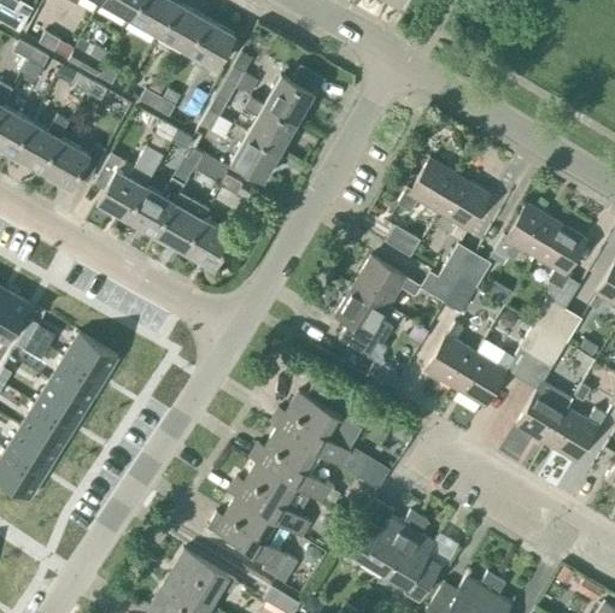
[(103,0),(101,4),(130,19),(141,0),(103,0)]
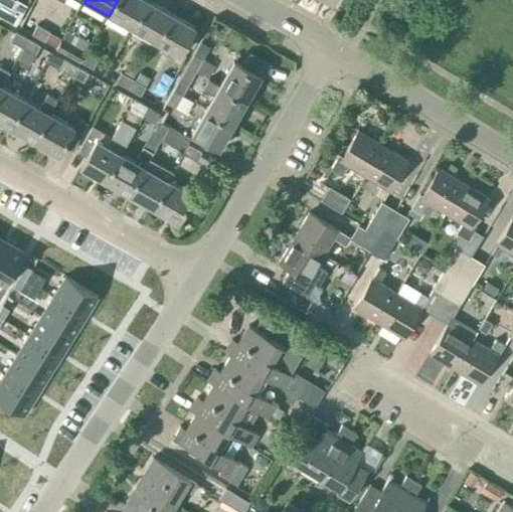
[(143,0),(118,0),(109,16),(133,30),(148,3),(143,0)]
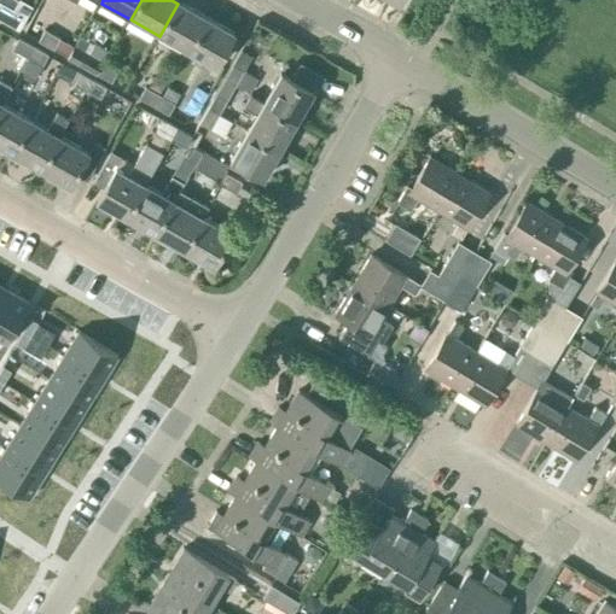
[(498,0),(494,6),(507,13),(513,0),(498,0)]
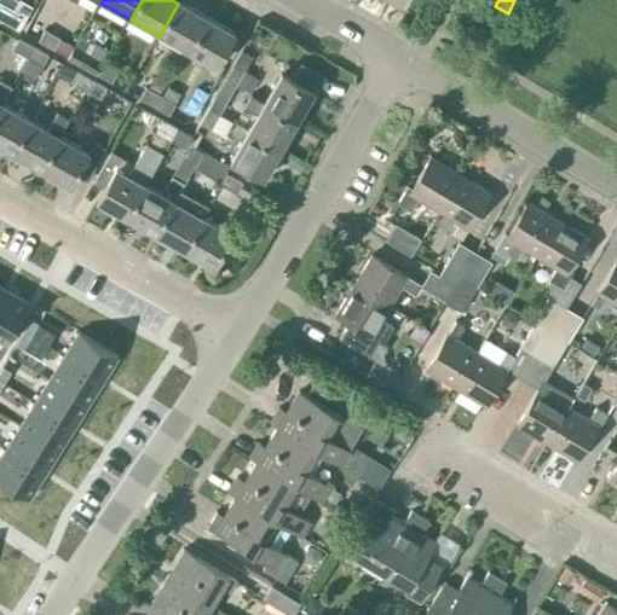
[(178,4),(160,36),(188,52),(207,19),(178,4)]
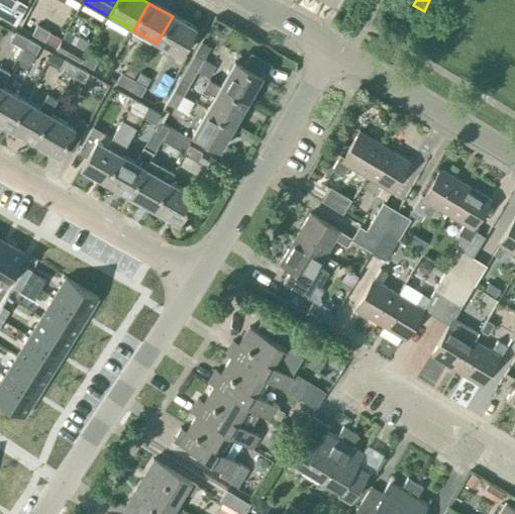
[(10,11),(0,5),(0,18),(4,20),(10,11)]
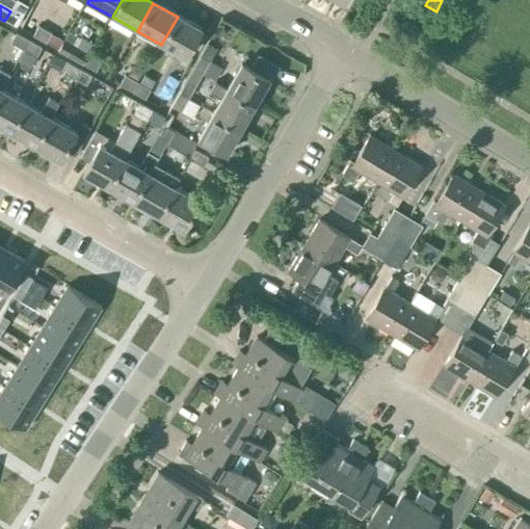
[(178,17),(161,45),(187,59),(203,31),(178,17)]
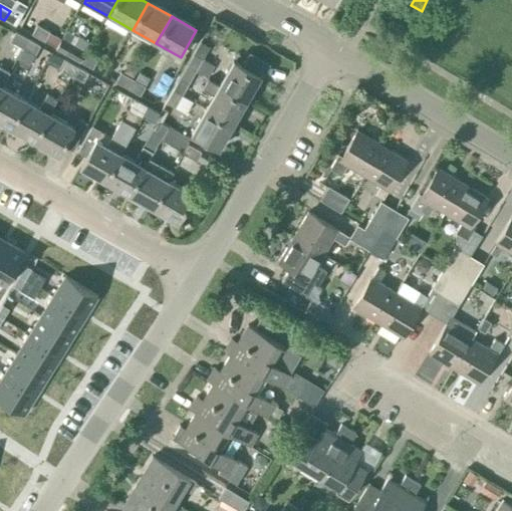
[(51,34),(38,27),(33,36),(45,44),(51,34)]
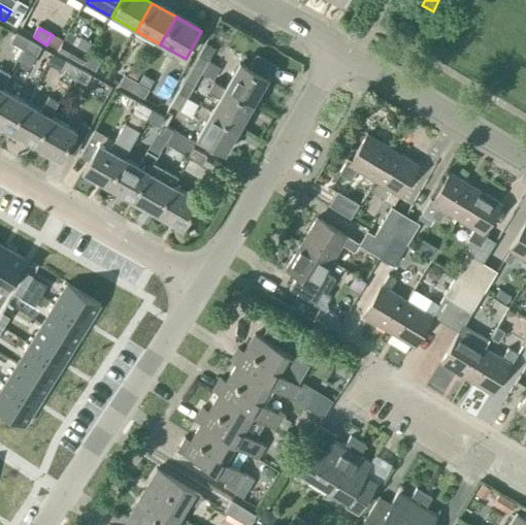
[(25,52),(30,42),(18,35),(12,44),(25,52)]
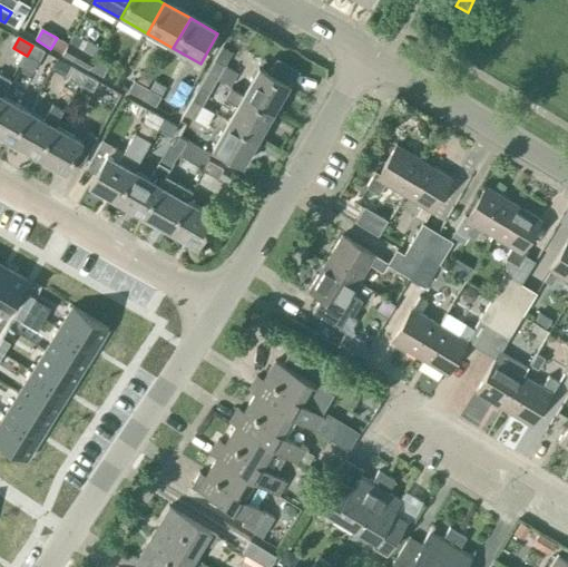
[(32,46),(27,56),(20,69),(31,76),(39,62),(40,64),(47,54),(32,46)]
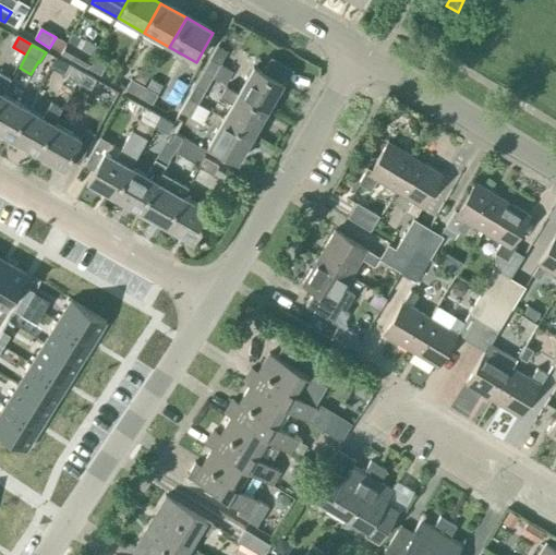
[(75,61),(88,69),(94,59),(81,51),(75,61)]
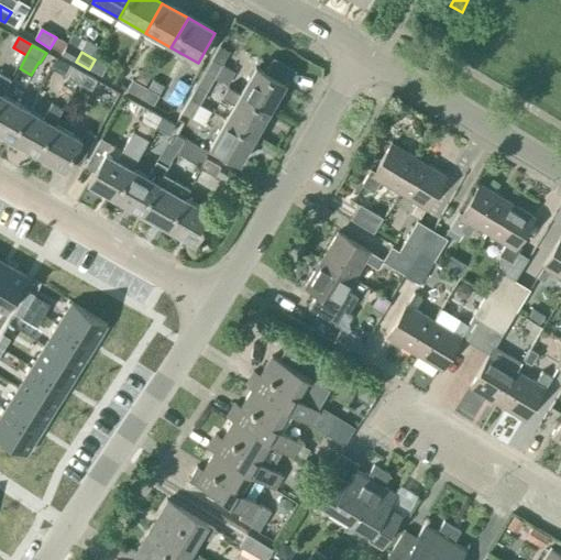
[(95,59),(89,69),(102,77),(108,67),(95,59)]
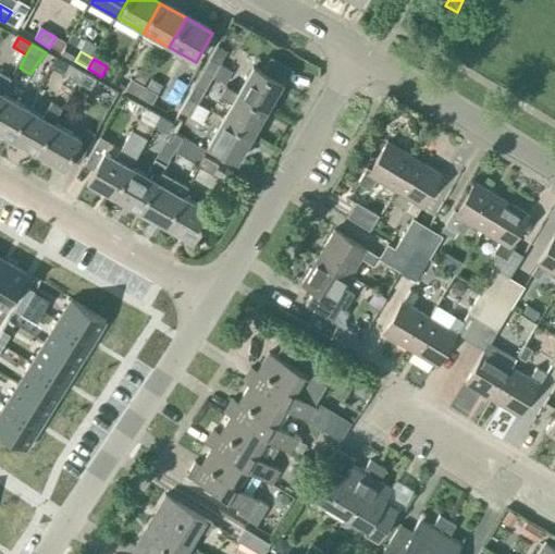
[(204,74),(213,79),(221,66),(211,61),(204,74)]
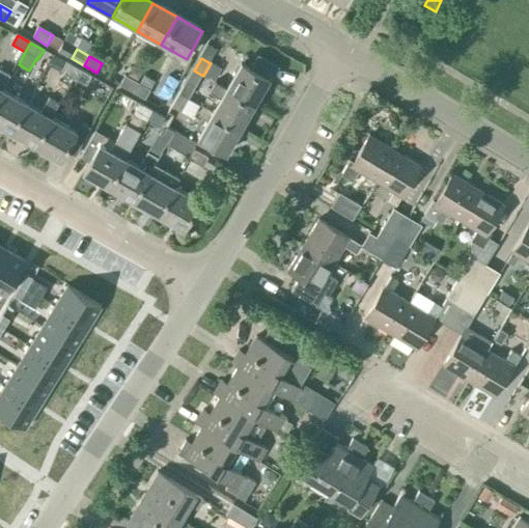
[(75,80),(80,71),(67,63),(62,74),(75,80)]
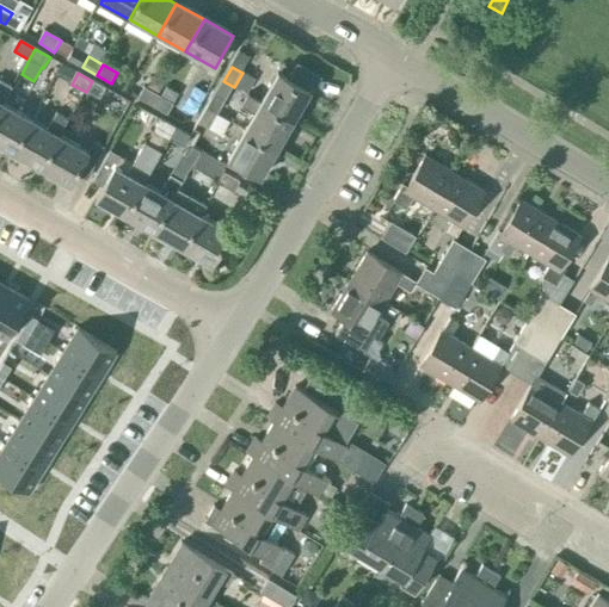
[(263,104),(295,122),(312,93),(278,75),(263,104)]
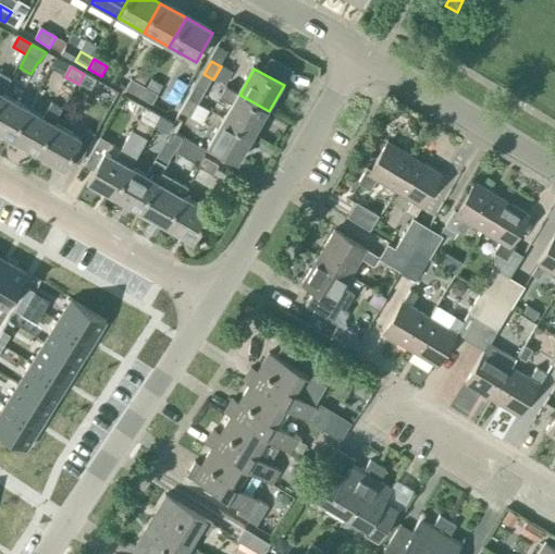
[(84,74),(78,84),(93,91),(98,82),(84,74)]
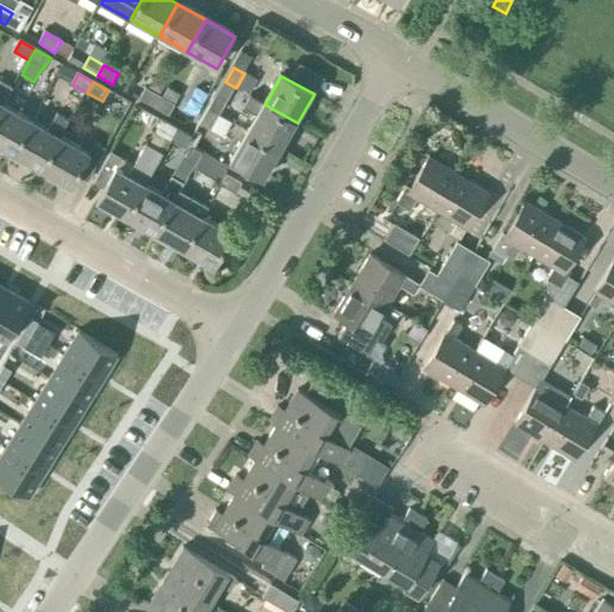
[(228,102),(236,88),(225,82),(217,96),(228,102)]
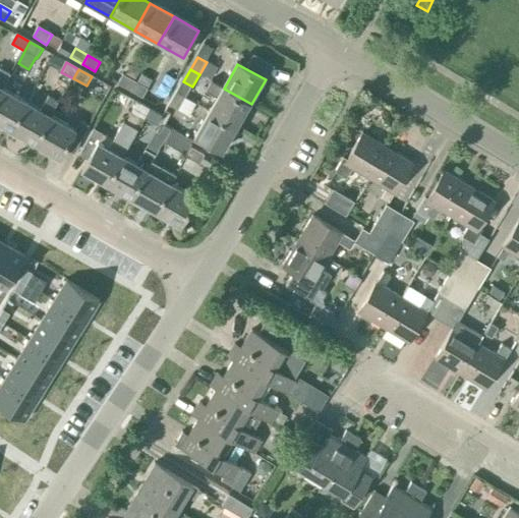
[(118,84),(131,92),(136,82),(123,75),(118,84)]
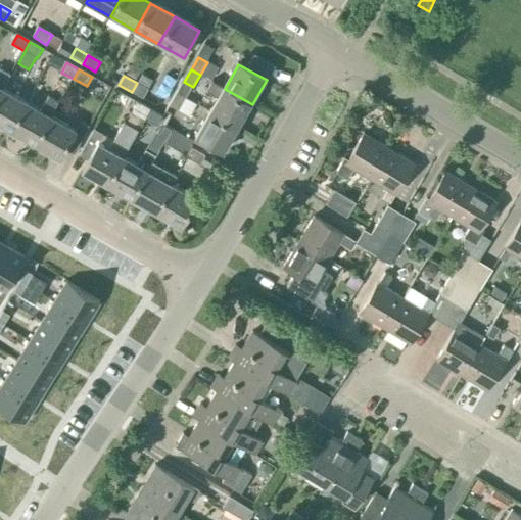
[(177,81),(168,76),(157,94),(167,99),(177,81)]
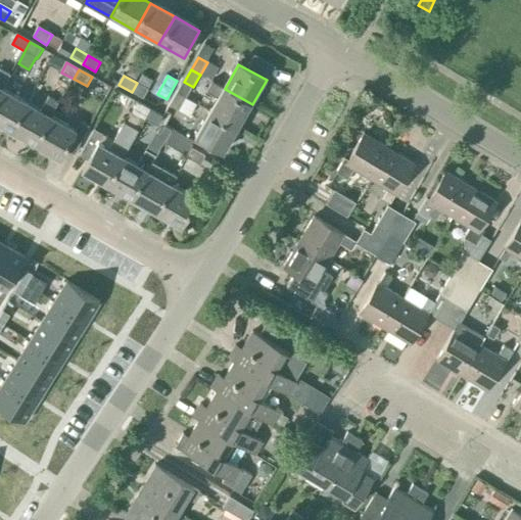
[(149,90),(137,83),(132,92),(144,99),(149,90)]
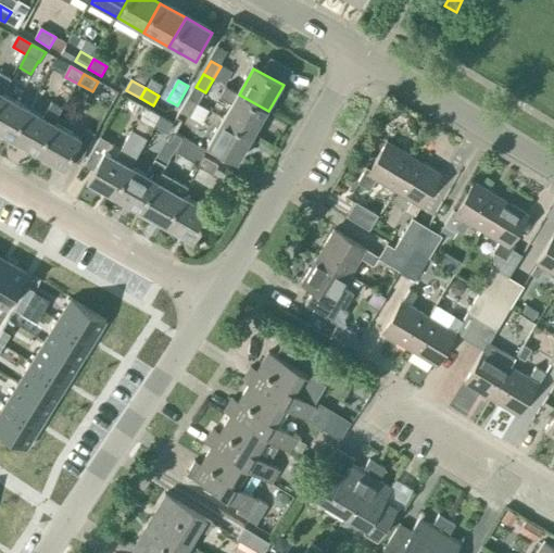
[(224,121),(253,137),(268,111),(239,95),(224,121)]
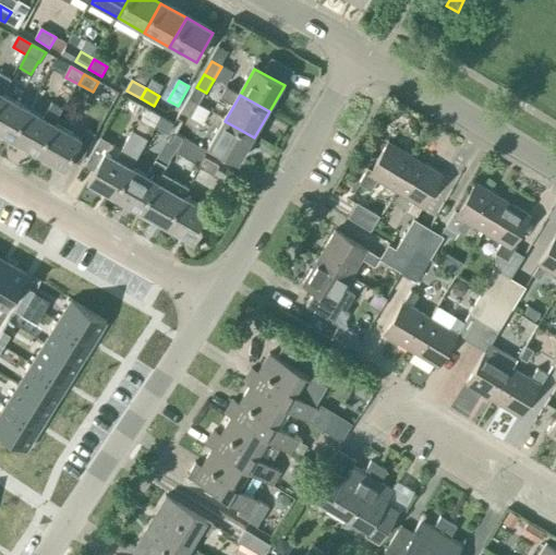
[(3,96),(0,101),(0,133),(12,141),(29,111),(3,96)]
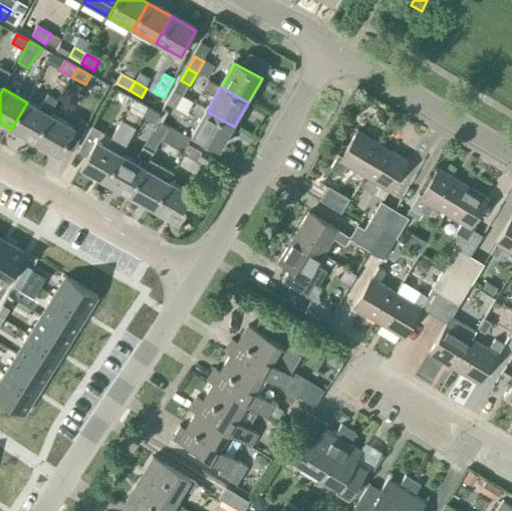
[(168,104),(177,109),(183,96),(174,92),(168,104)]
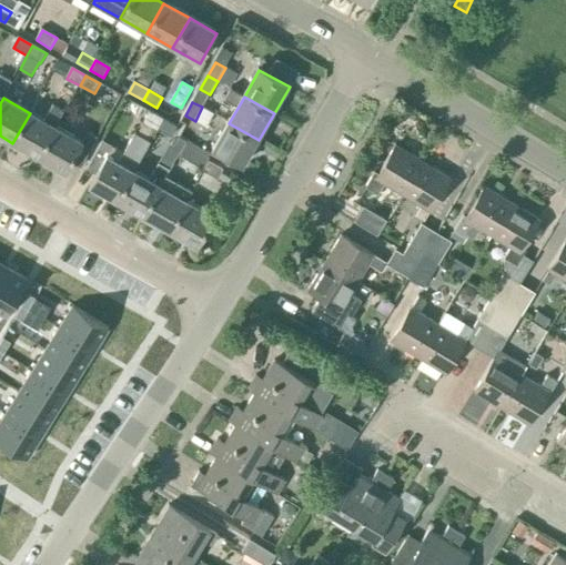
[(44,121),(30,113),(12,143),(39,159),(66,112),(53,106),(44,121)]
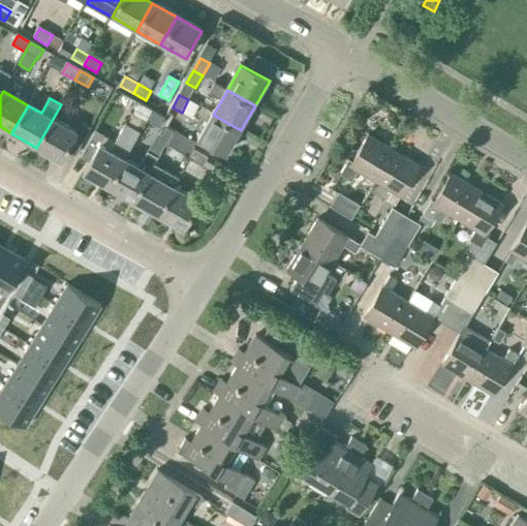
[(148,121),(153,112),(141,104),(135,114),(148,121)]
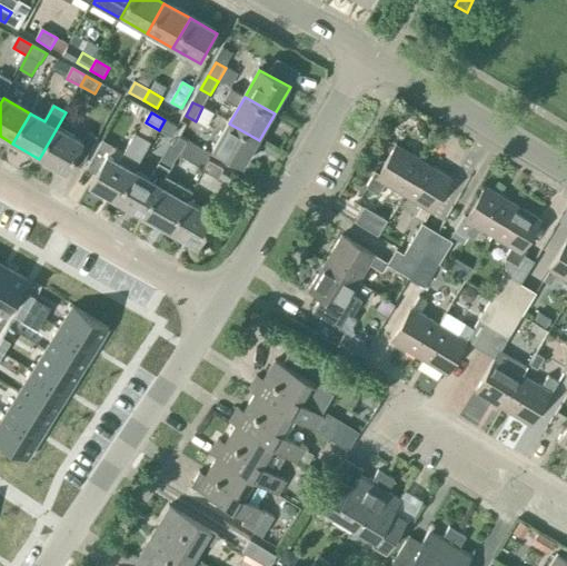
[(179,128),(165,120),(159,130),(172,138),(179,128)]
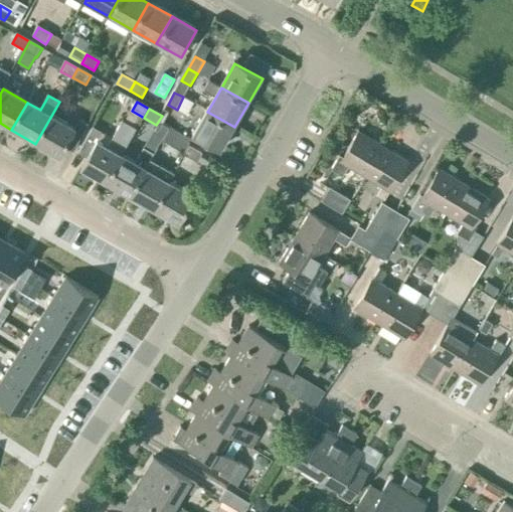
[(220,151),(234,127),(207,112),(193,136),(220,151)]
